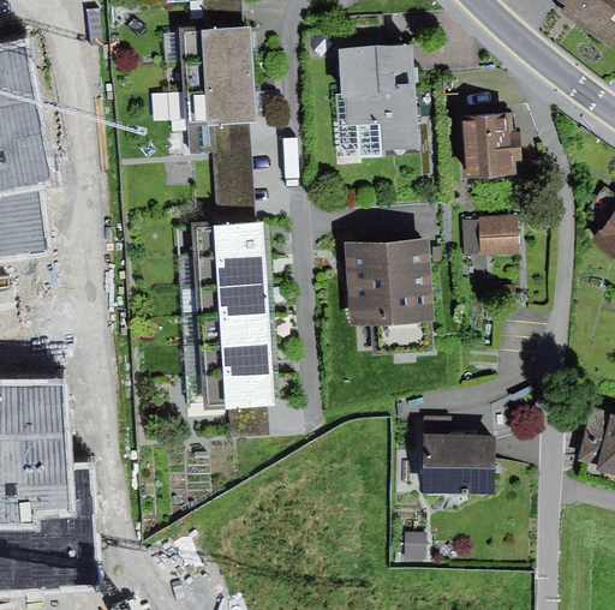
[(203,0),(206,29),(244,28),(242,0),(203,0)]
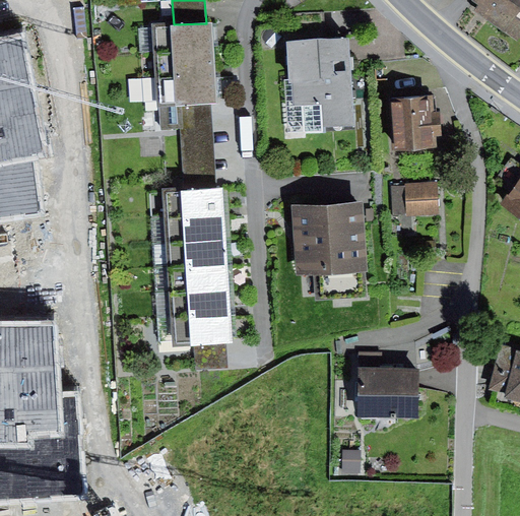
[(519,8),(519,0),(475,0),(472,4),(518,36),(519,33),(519,19),(515,16),(519,8)]
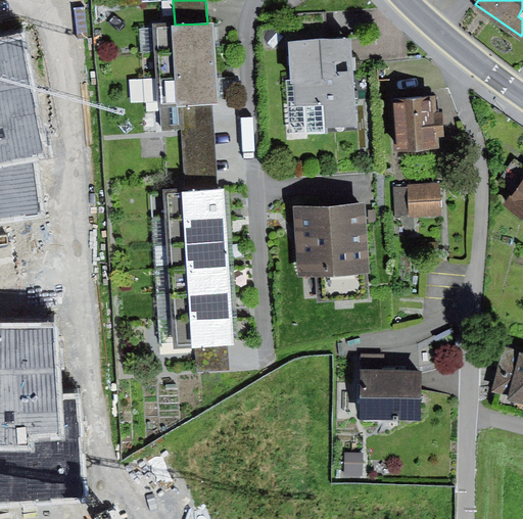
[(175,25),(139,27),(140,50),(216,46),(215,22),(207,24),(175,25)]
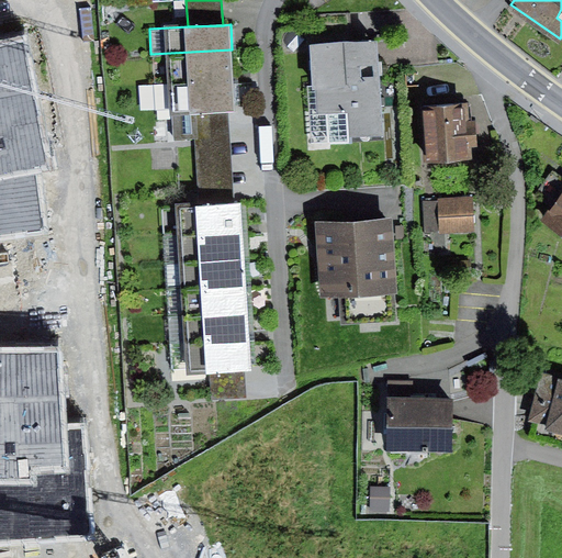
[(24,37),(0,43),(0,231),(43,226),(34,165),(46,162),(24,37)]
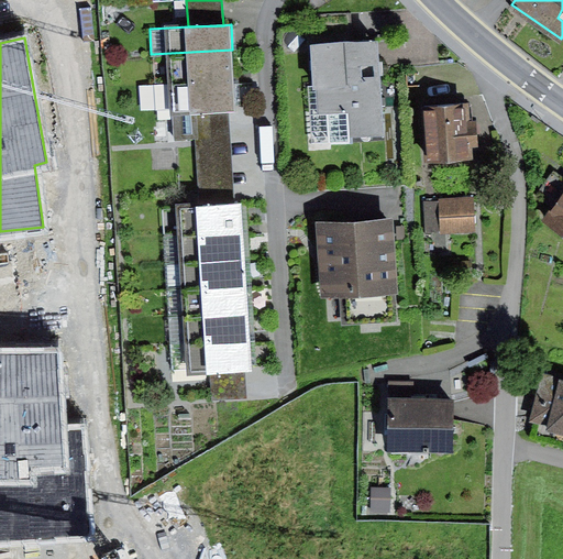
[(383,43),(318,44),(320,140),(386,138),(383,43)]
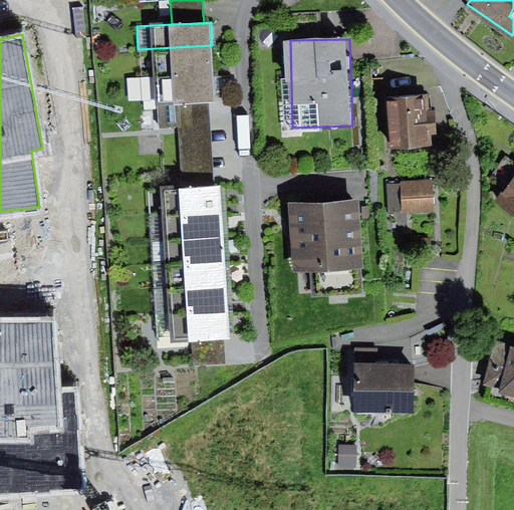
[(212,45),(138,49),(140,75),(213,71),(212,45)]
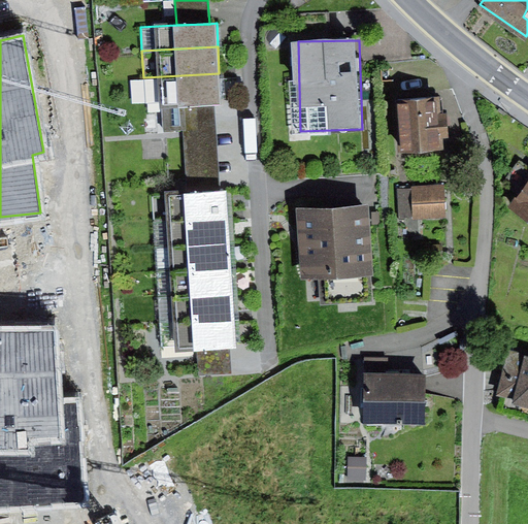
[(221,101),(219,73),(143,77),(147,130),(185,127),(184,104),(215,102),(221,101)]
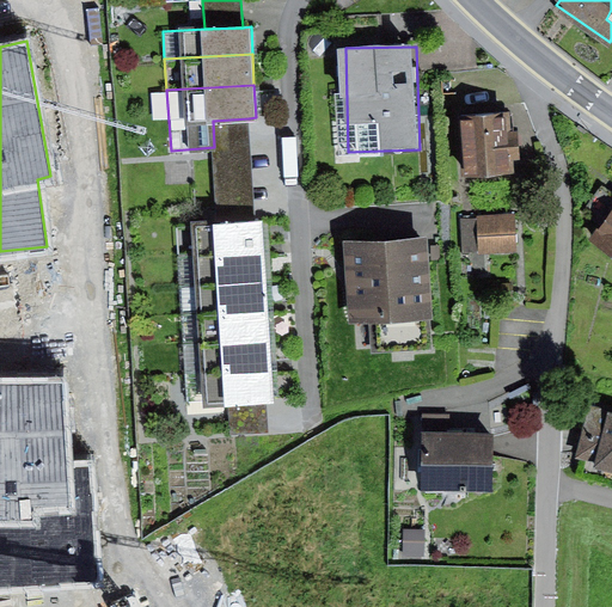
[(508,112),(458,116),(464,175),(514,170),(513,148),(521,147),(520,132),(509,133),(508,112)]
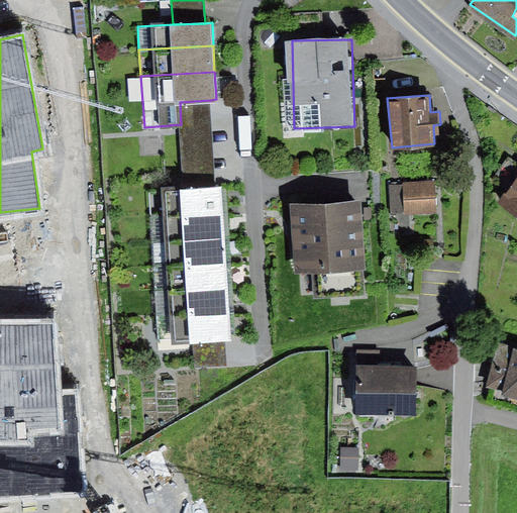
[(216,186),(210,100),(180,102),(181,124),(185,188),(216,186)]
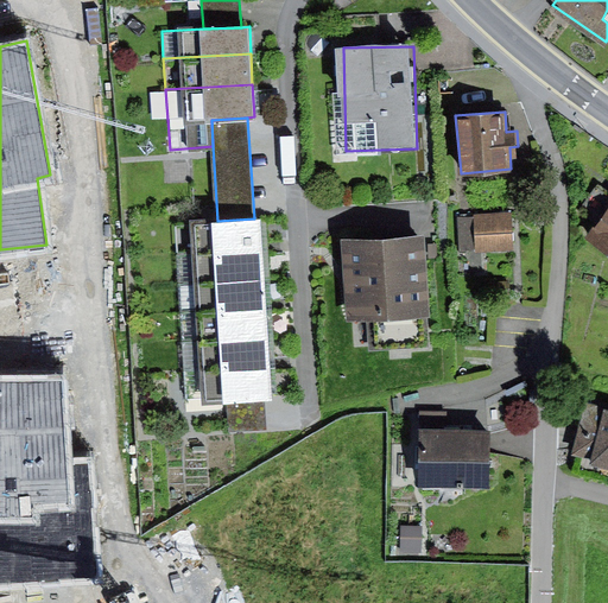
[(513,210),(458,213),(460,247),(514,246),(513,210)]
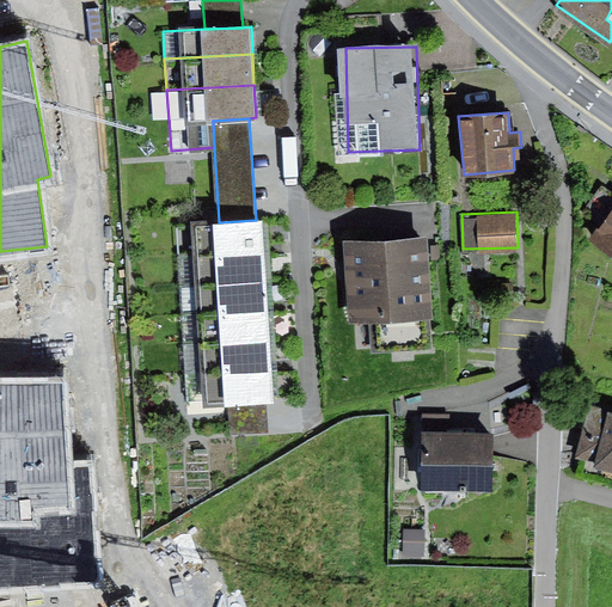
[(611,214),(597,235),(611,246),(611,214)]
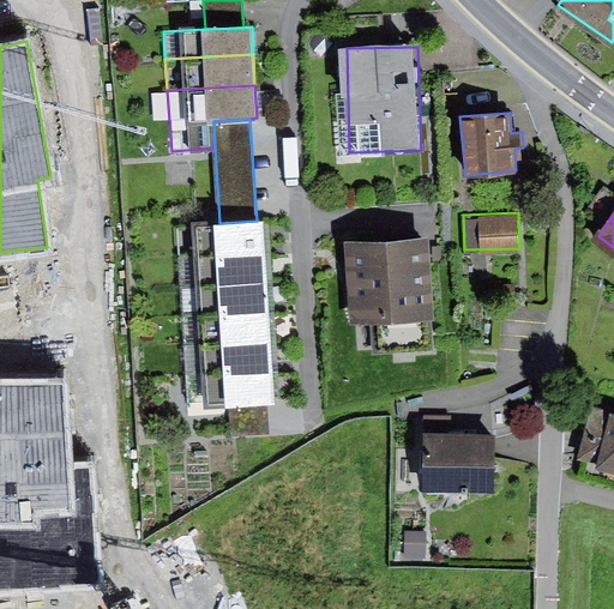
[(220,223),(194,224),(197,257),(264,252),(262,219),(257,221),(220,223)]
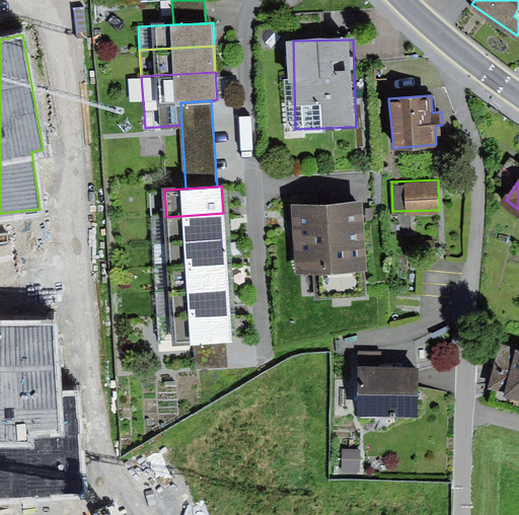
[(361,205),(295,207),(298,274),(314,273),(315,293),(364,291),(361,205)]
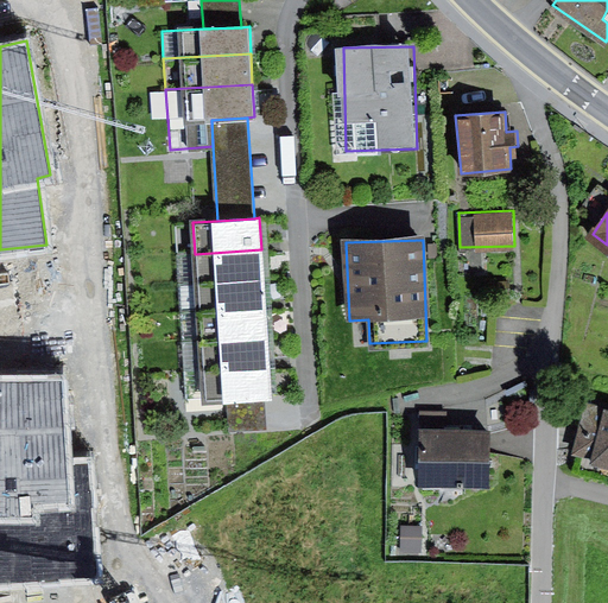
[(261,249),(195,254),(196,284),(264,280),(261,249)]
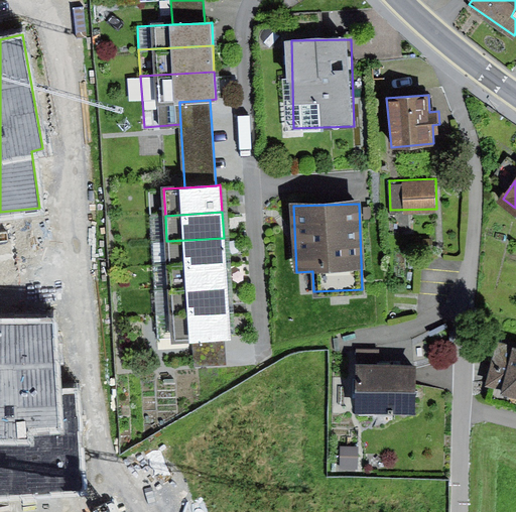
[(224,238),(166,241),(167,266),(225,263),(224,238)]
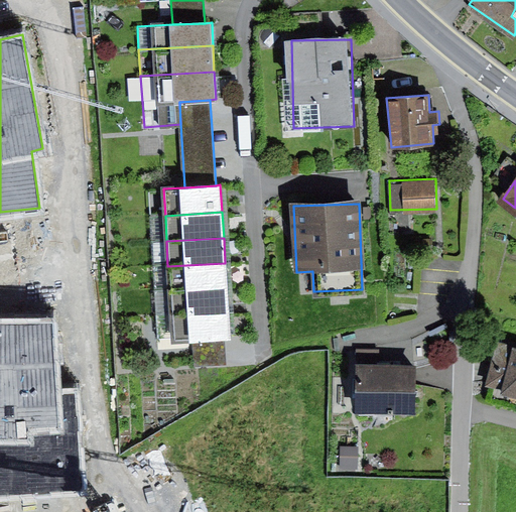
[(225,263),(167,266),(169,291),(227,288),(225,263)]
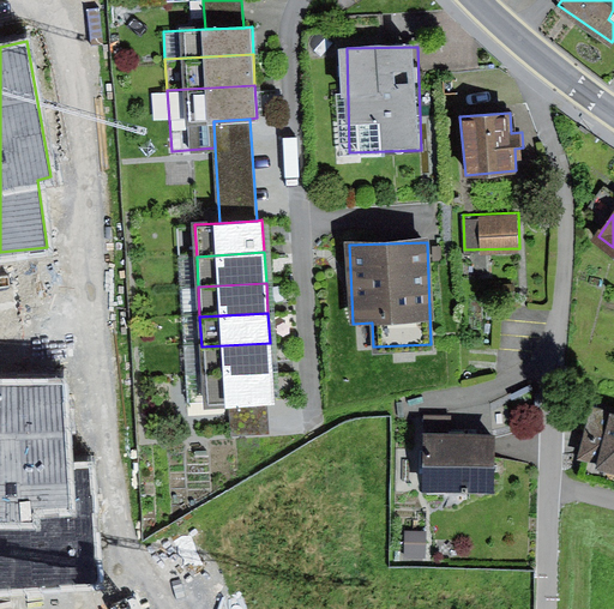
[(270,343),(202,347),(203,375),(271,372),(270,343)]
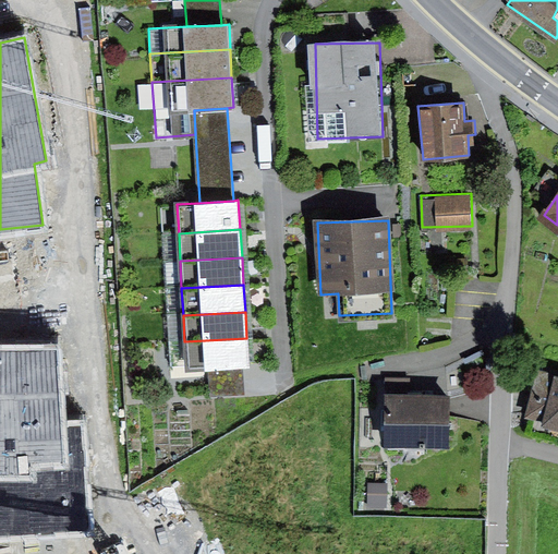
[(246,338),(184,341),(186,372),(247,369),(246,338)]
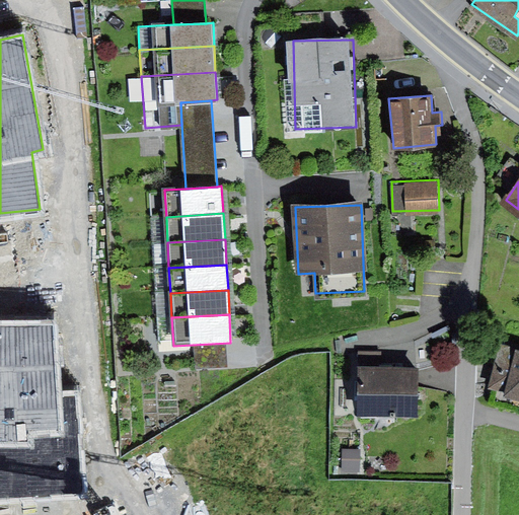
[(54,322),(0,321),(0,496),(83,490),(75,393),(57,394),(54,322)]
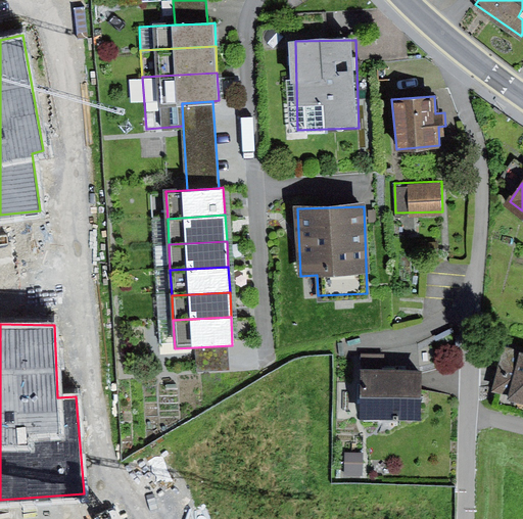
[(522,346),(504,342),(491,387),(506,391),(505,395),(522,399),(522,346)]
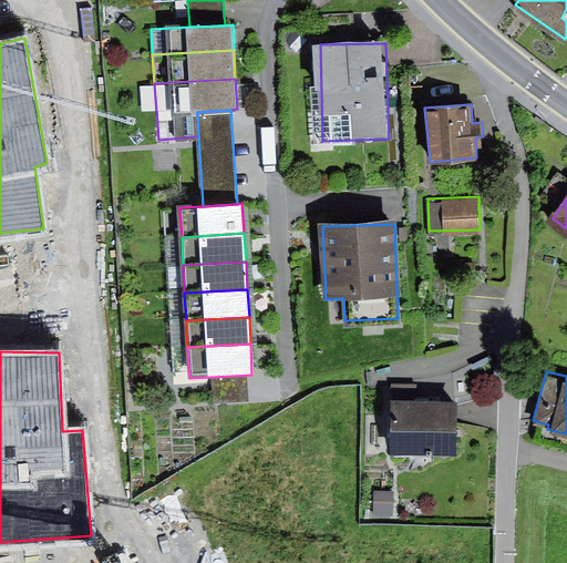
[(457,401),(391,401),(391,456),(457,456),(457,401)]
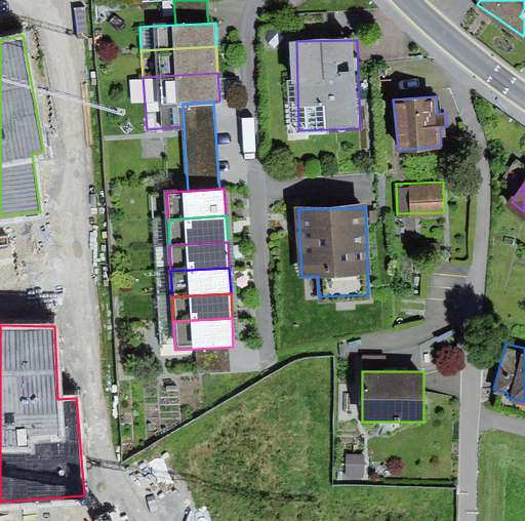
[(365,451),(347,450),(345,474),(364,476),(365,451)]
